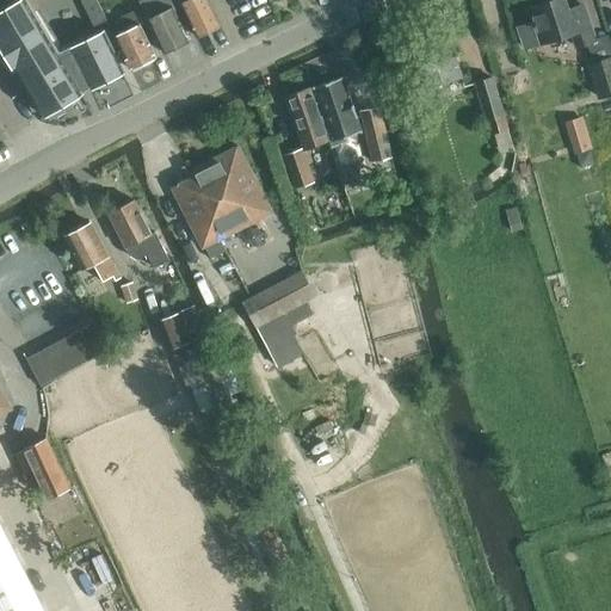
[(25,0),(19,0),(0,11),(0,41),(1,41),(0,39),(5,37),(12,48),(7,50),(5,51),(6,53),(8,51),(7,51),(12,49),(19,60),(14,62),(13,61),(12,63),(12,65),(13,63),(43,115),(81,92),(80,91),(88,86),(90,88),(122,72),(103,32),(71,48),(72,51),(60,57),(25,0)]
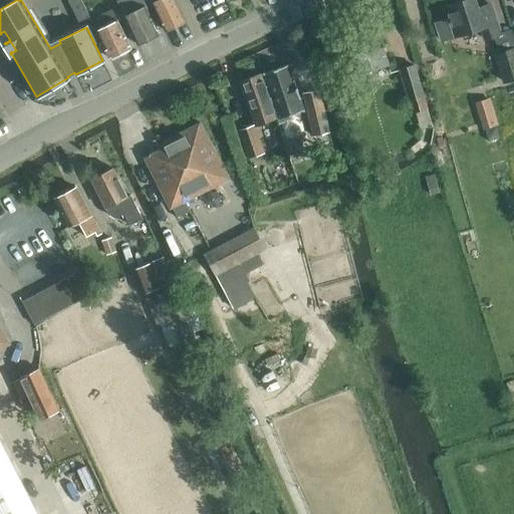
[(80,0),(70,0),(69,1),(72,8),(82,3),(80,0)]
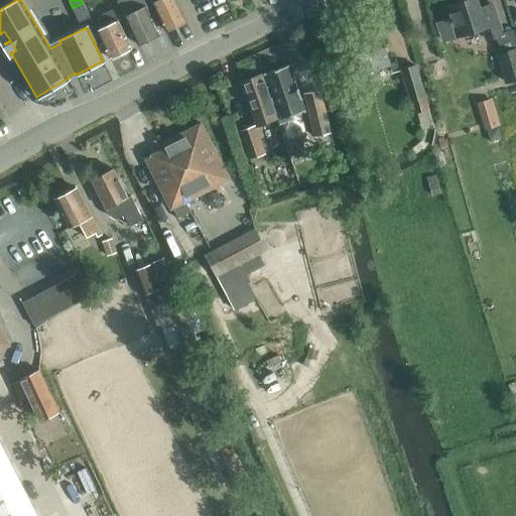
[(141,1),(143,0),(126,0),(132,12),(124,16),(138,44),(159,34),(145,6),(143,6),(141,1)]
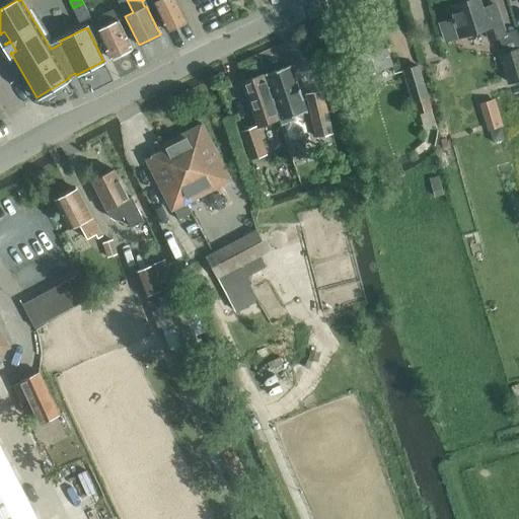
[(151,0),(152,3),(153,2),(167,30),(188,21),(176,0),(151,0)]
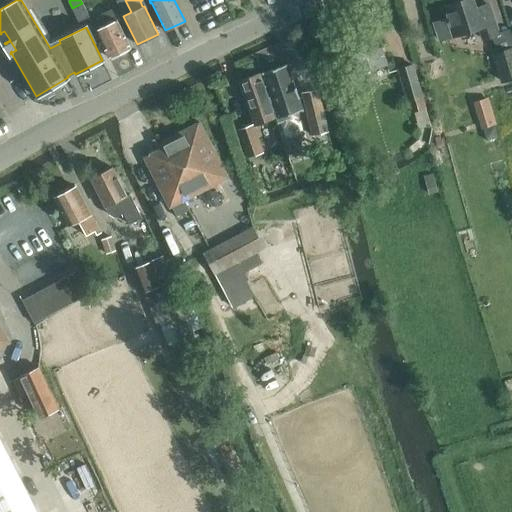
[(460,0),(443,6),(447,18),(435,22),(440,40),(479,27),(483,39),(498,34),(488,4),(475,8),(472,0),(460,0)]
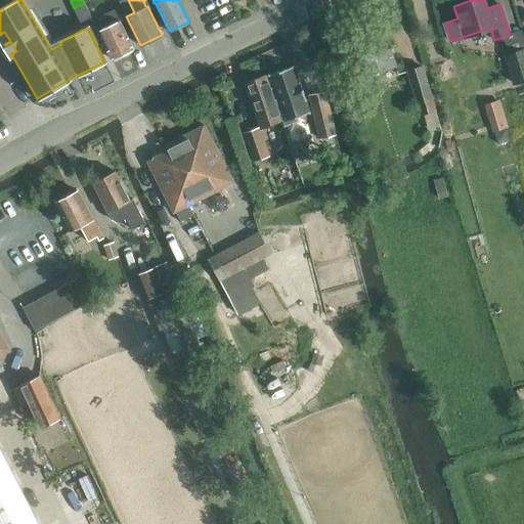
[(84,3),(74,8),(77,15),(88,10),(84,3)]
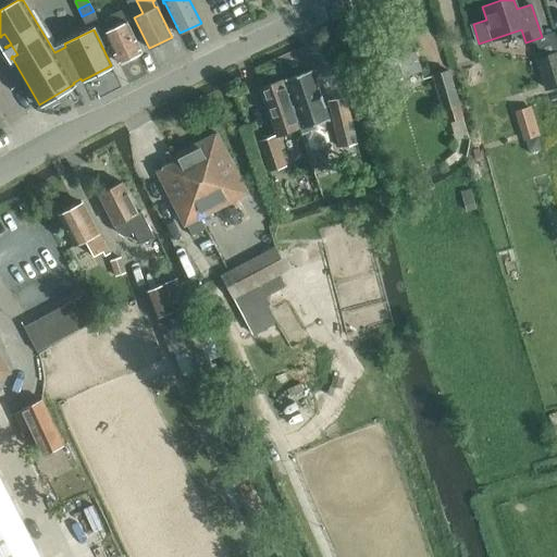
[(104,32),(120,62),(141,51),(122,10),(110,15),(115,26),(104,32)]
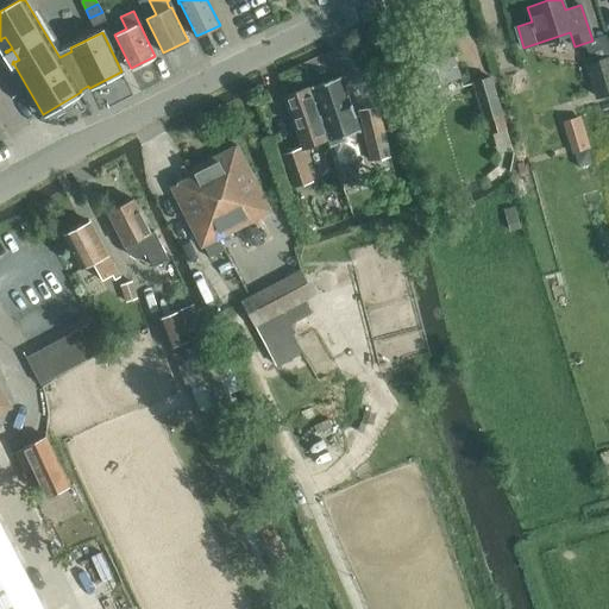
[(102,12),(89,18),(93,26),(106,19),(102,12)]
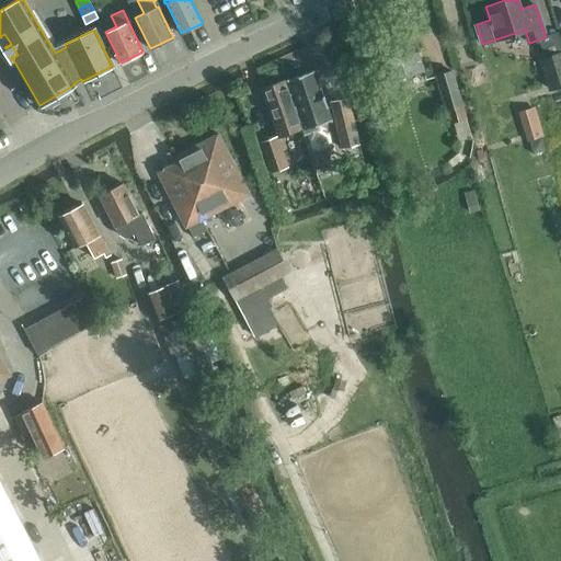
[(411,30),(390,36),(403,77),(424,70),(411,30)]
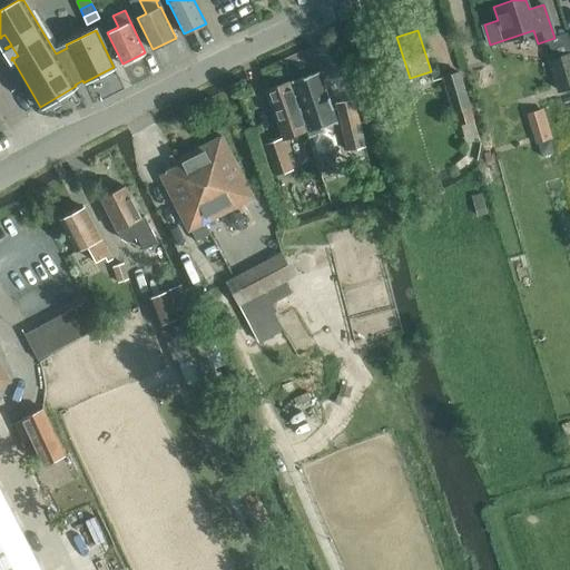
[(410,78),(396,37),(374,43),(387,86),(410,78)]
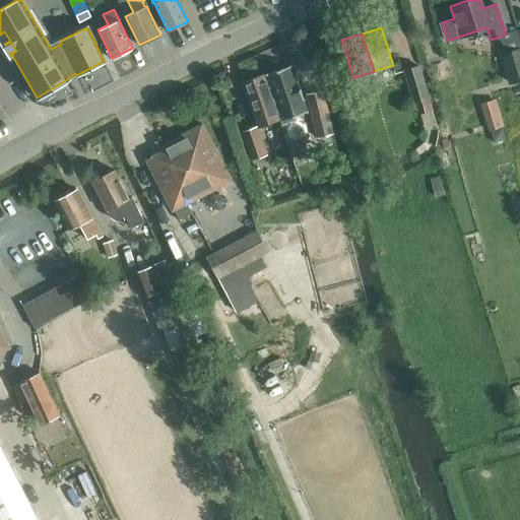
[(519,49),(502,55),(510,82),(519,79),(519,49)]
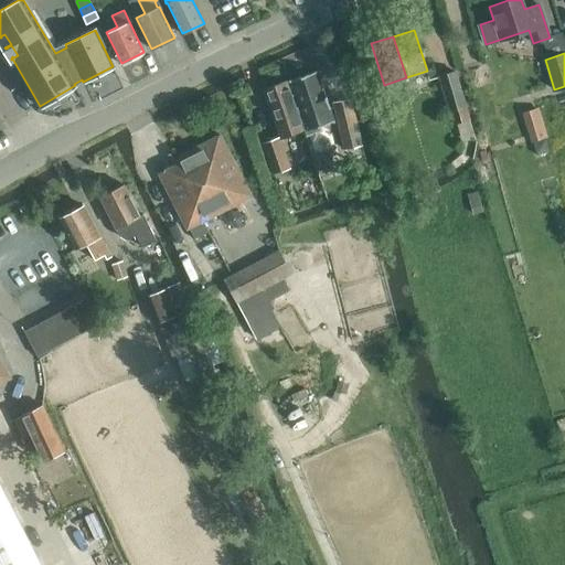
[(292,94),(306,136),(317,132),(321,130),(320,126),(329,123),(333,121),(329,108),(330,107),(328,102),(326,103),(323,95),(326,95),(323,88),(322,88),(317,71),(289,80),(295,94),(292,94)]
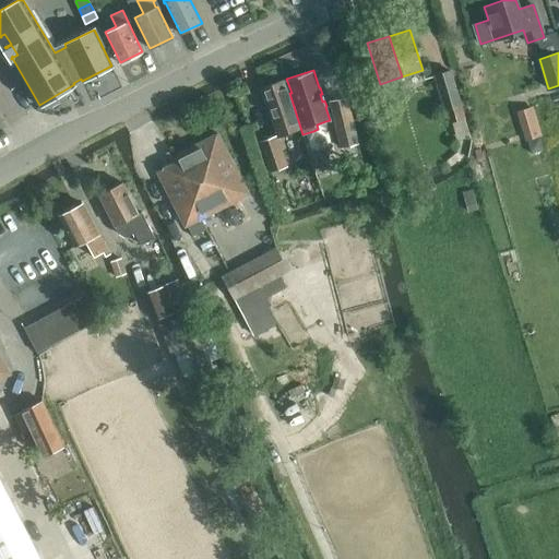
[(435,75),(444,109),(452,107),(456,121),(465,119),(451,71),(435,75)]
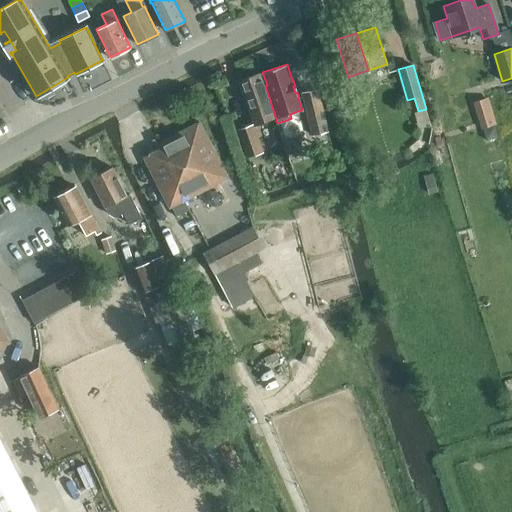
[(249,111),(253,124),(254,126),(275,118),(270,103),(264,85),(260,73),(238,81),(249,111)]
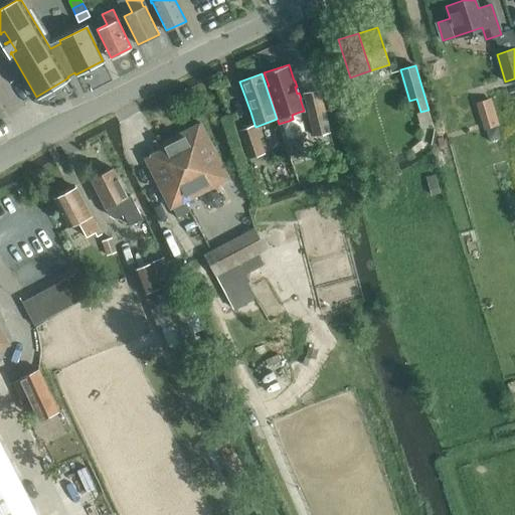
[(304,93),(314,136),(330,132),(320,89),(304,93)]
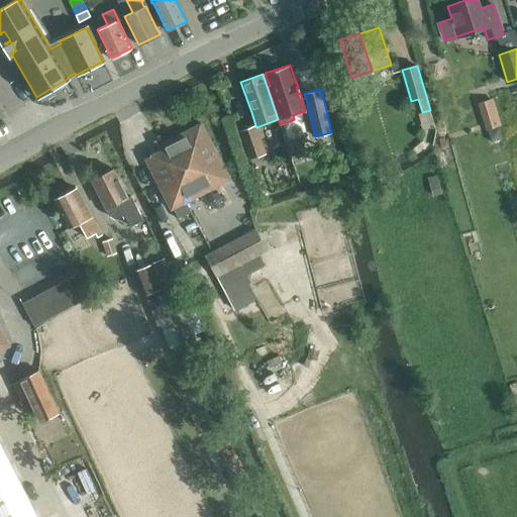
[(491,100),(479,104),(486,128),(499,125),(491,100)]
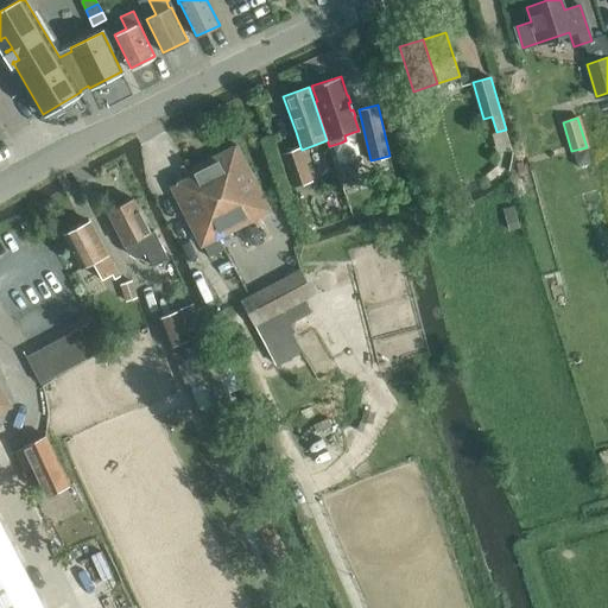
[(219,238),(233,230),(271,211),(238,145),(187,171),(190,177),(171,187),(202,246),(203,246),(209,257),(225,249),(219,238)]
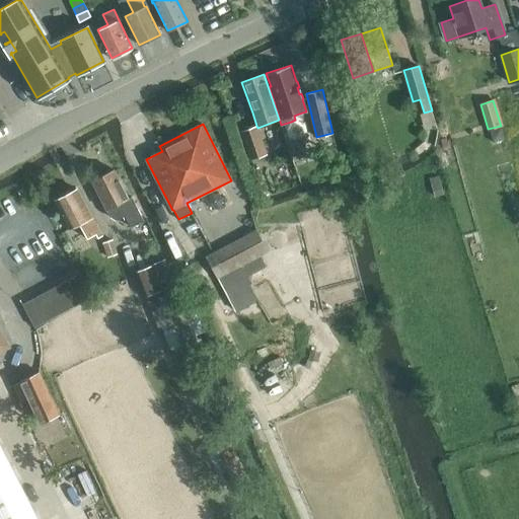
[(241,131),(251,160),(267,154),(257,128),(256,126),(241,131)]
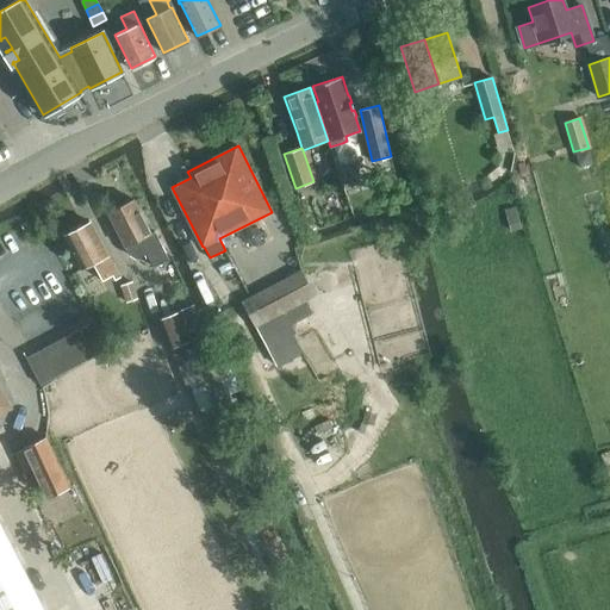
[(151,232),(137,204),(135,199),(109,213),(130,256),(137,261),(148,255),(154,267),(169,259),(155,230),(151,232)]
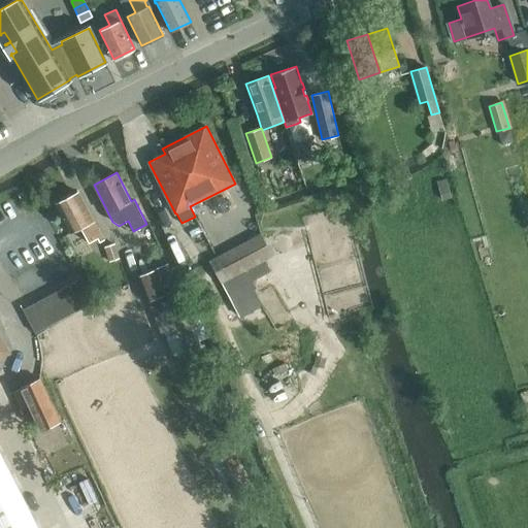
[(56,204),(71,233),(81,228),(89,242),(98,238),(100,241),(103,240),(78,192),(56,204)]
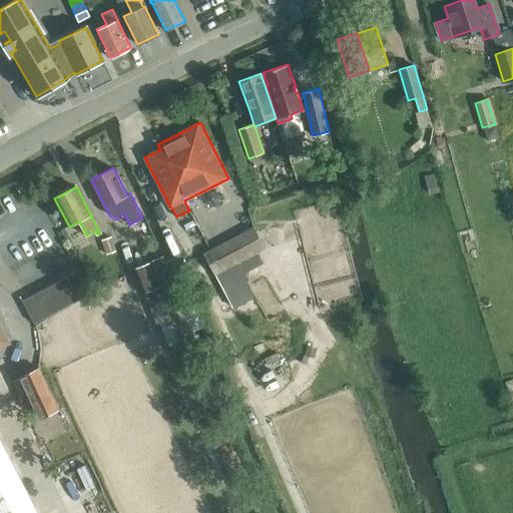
[(202,252),(214,275),(265,248),(252,226),(202,252)]
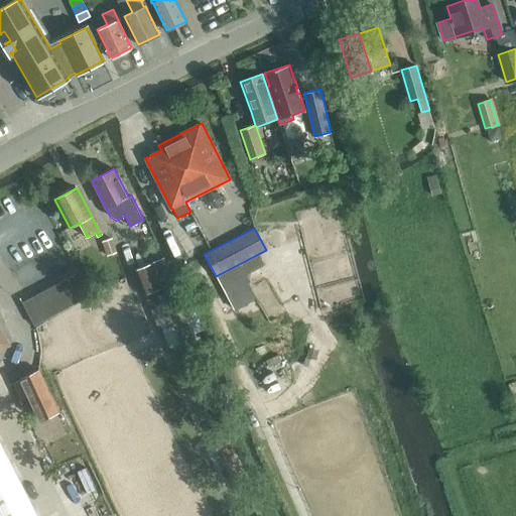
[(166,261),(164,257),(134,269),(158,330),(173,324),(180,344),(191,339),(182,317),(187,315),(166,261)]
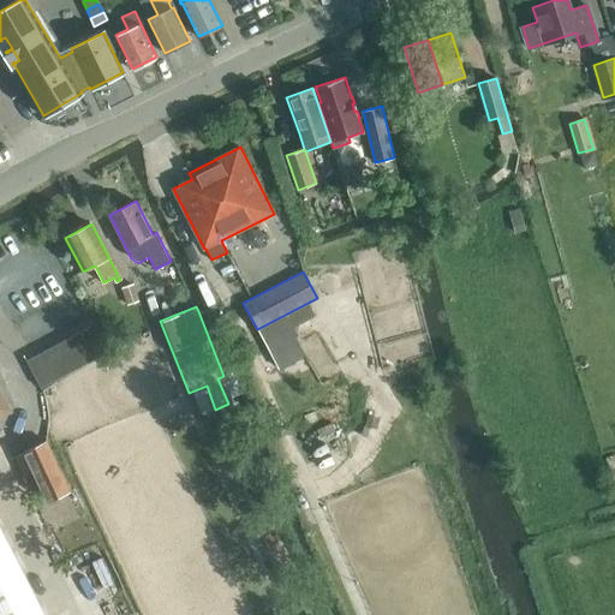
[(94,324),(79,333),(94,359),(108,352),(94,324)]
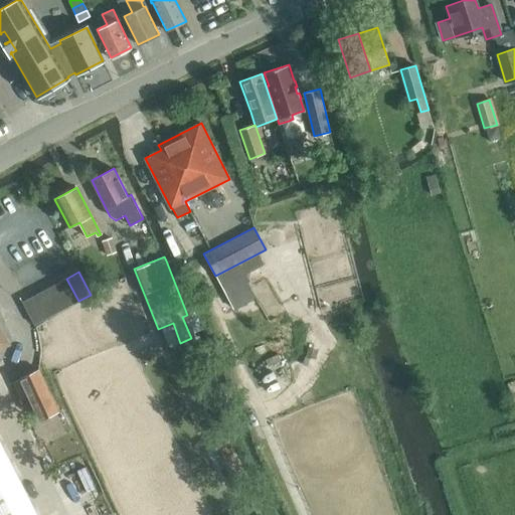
[(66,279),(55,284),(67,307),(78,301),(66,279)]
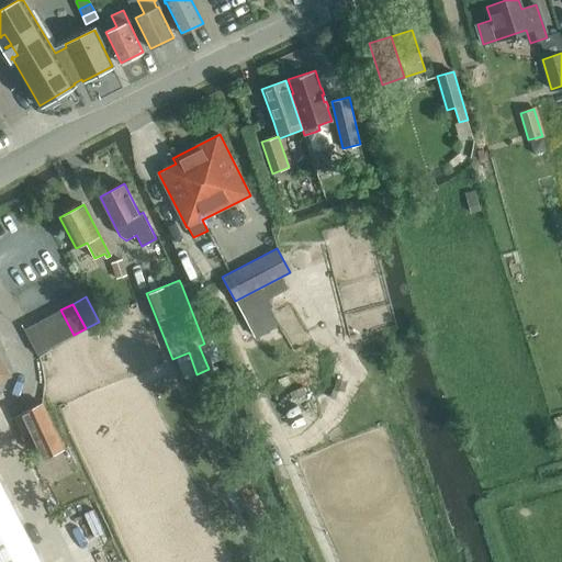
[(60,310),(49,316),(63,341),(74,335),(60,310)]
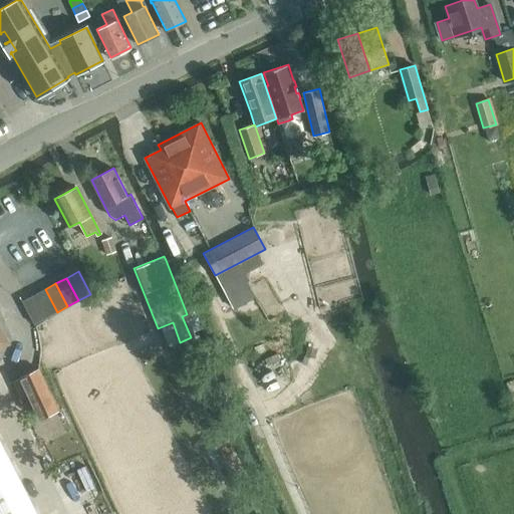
[(45,289),(34,295),(46,317),(57,312),(45,289)]
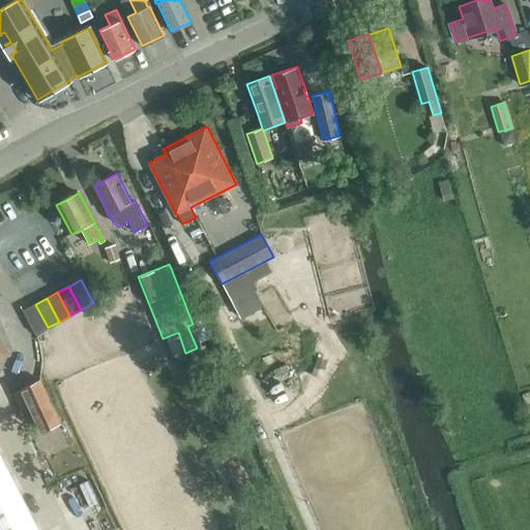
[(35,304),(23,311),(35,334),(48,327),(35,304)]
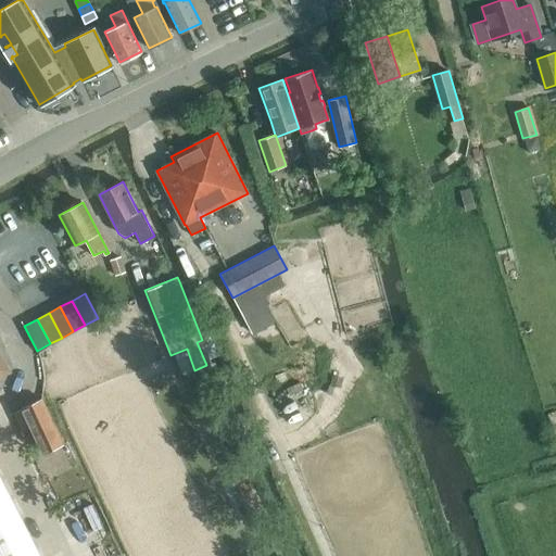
[(0,352),(0,377),(10,371),(0,352)]
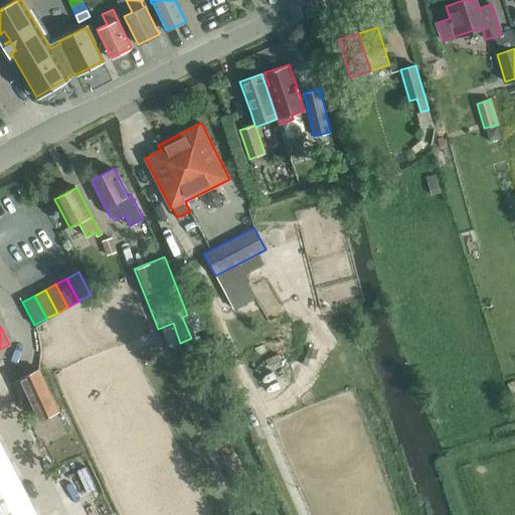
[(28,395),(40,419),(58,410),(39,368),(20,377),(22,381),(17,384),(24,397),(28,395)]
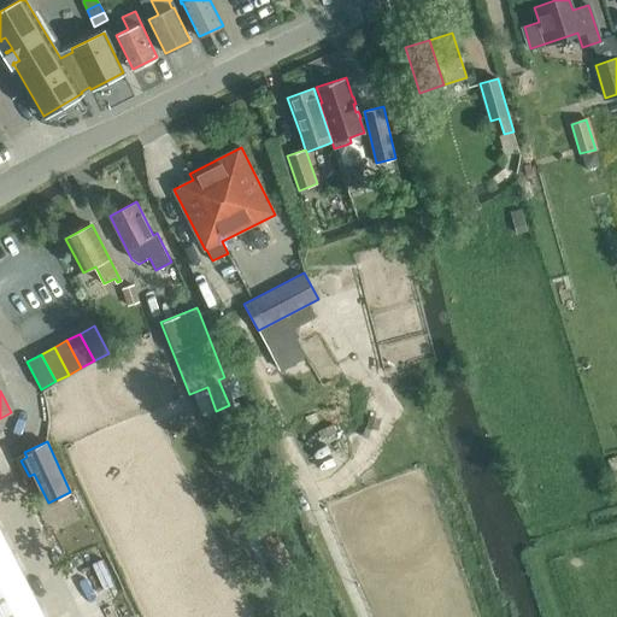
[(0,616),(45,616),(0,529),(0,616)]
